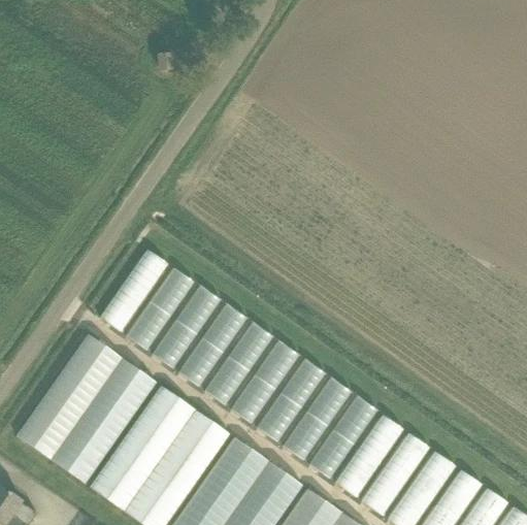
[(160,69),(172,68),(172,53),(159,54),(160,69)]
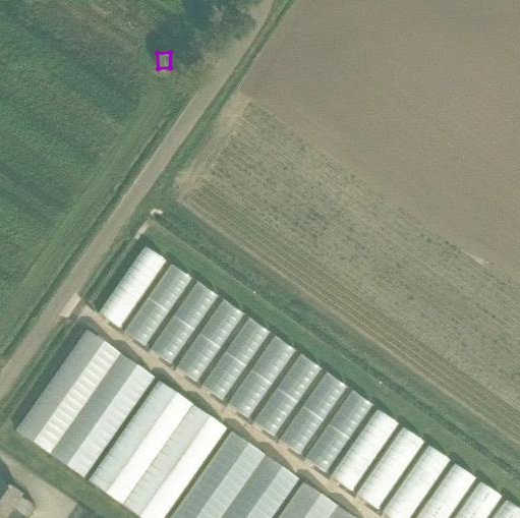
[(99,311),(119,326),(166,260),(146,244),(99,311)]
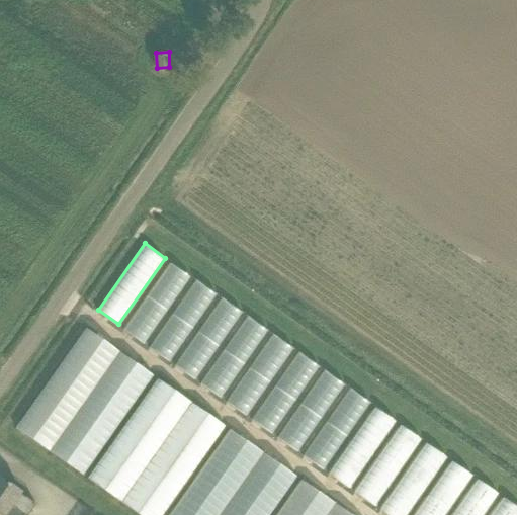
[(191,276),(170,261),(123,328),(145,342),(191,276)]
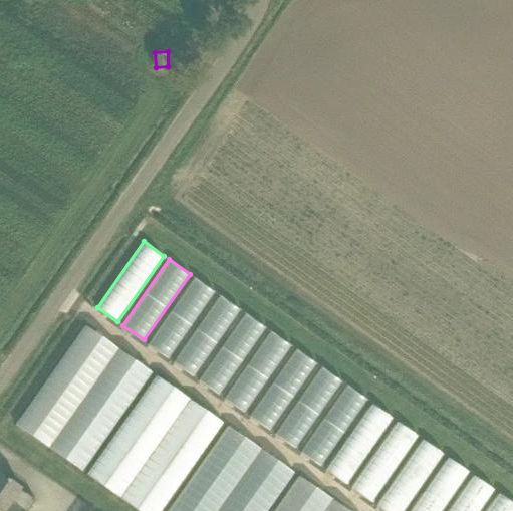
[(215,291),(195,277),(149,343),(169,357),(215,291)]
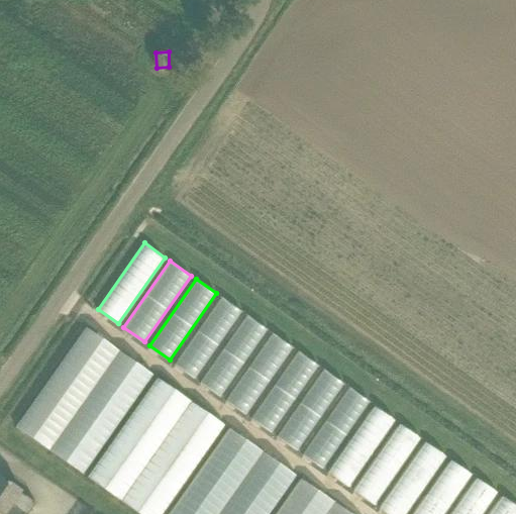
[(241,311),(221,297),(175,364),(195,378),(241,311)]
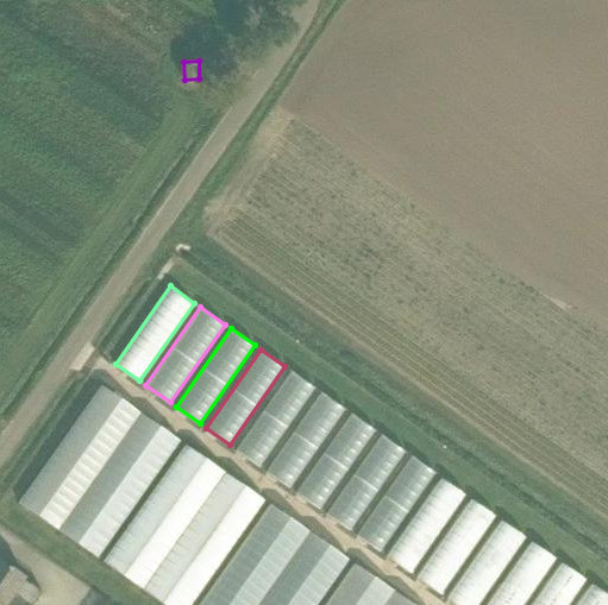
[(315,388),(290,370),(236,448),(261,466),(315,388)]
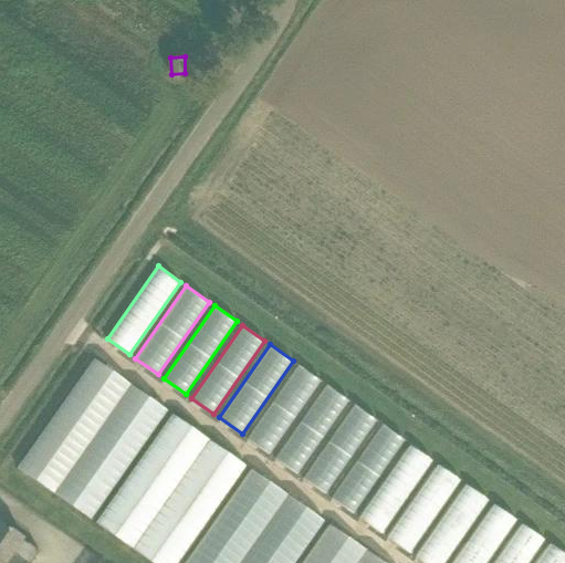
[(54,491),(132,383),(95,356),(18,466),(54,491)]
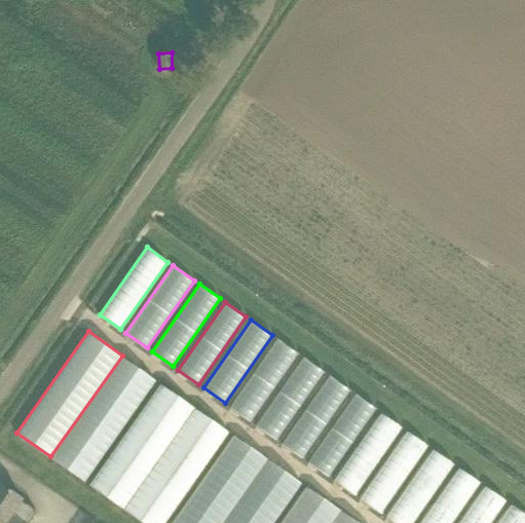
[(298,353),(277,338),(230,406),(251,421),(298,353)]
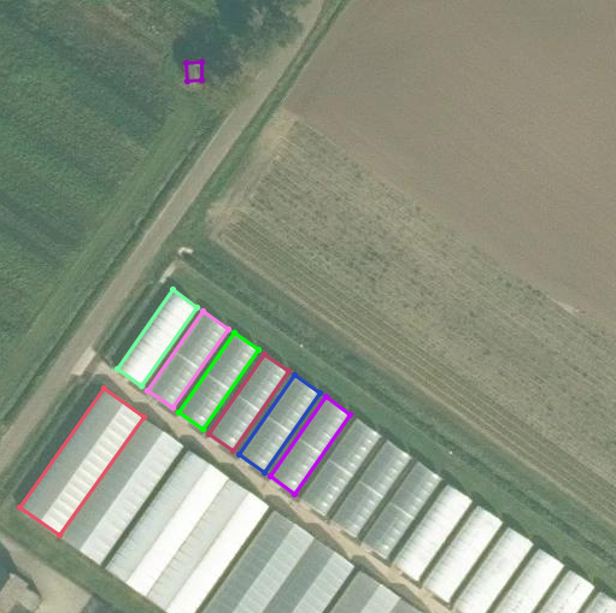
[(144,417),(59,535),(100,564),(183,444),(144,417)]
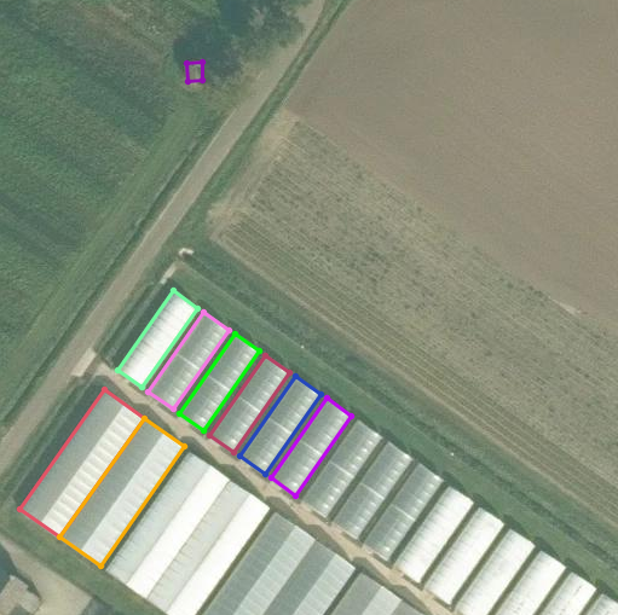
[(381,436),(357,419),(301,499),(325,516),(381,436)]
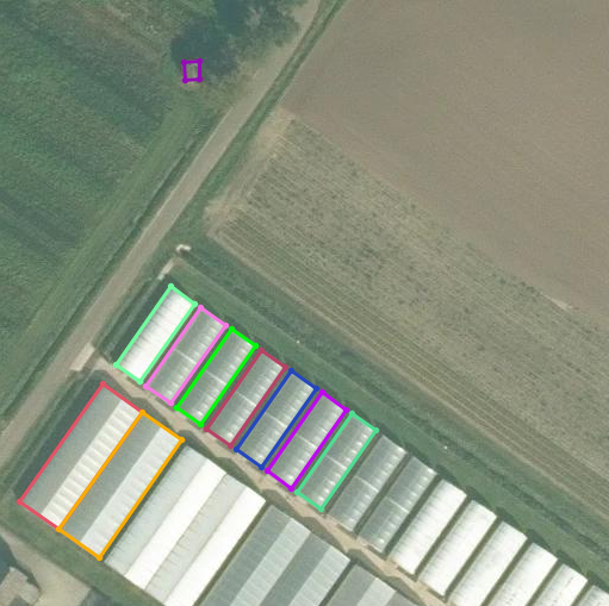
[(406,451),(381,435),(327,513),(352,530),(406,451)]
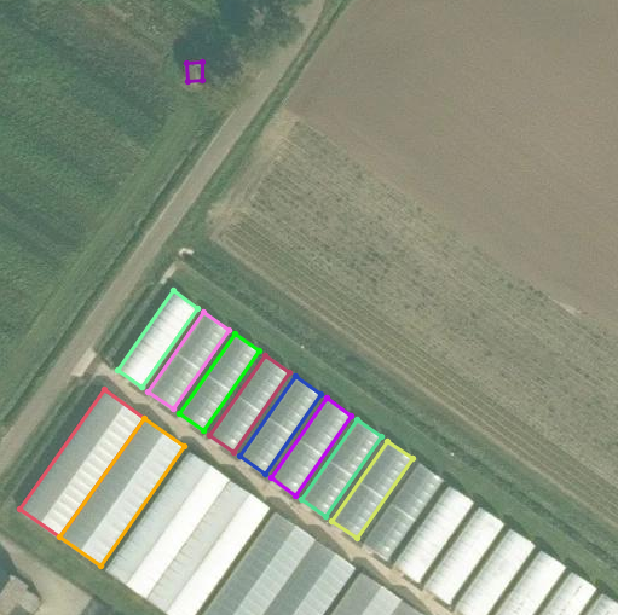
[(146,598),(230,479),(189,450),(105,569),(146,598)]
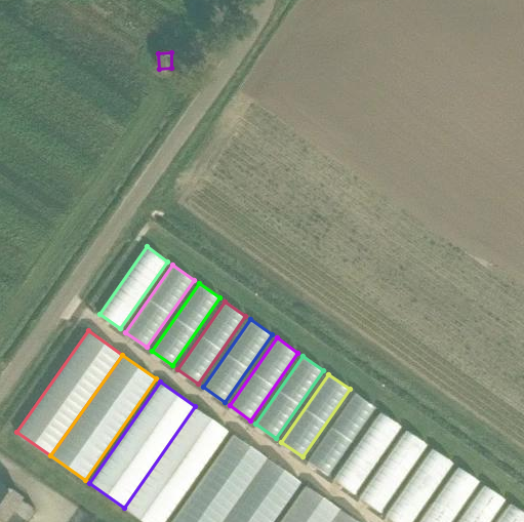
[(375,407),(355,393),(308,460),(328,475),(375,407)]
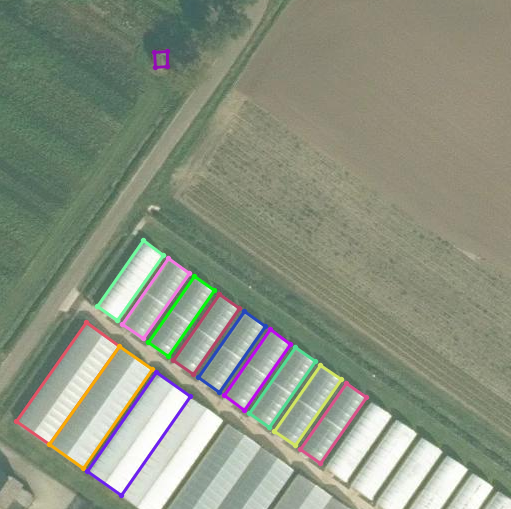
[(159,508),(223,419),(190,396),(121,495),(141,508),(159,508)]
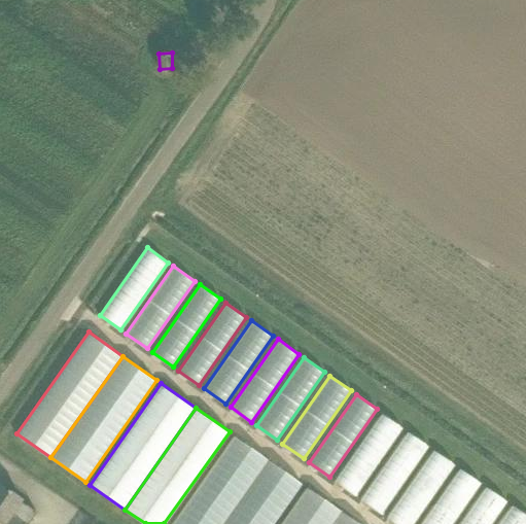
[(404,427),(382,413),(335,481),(355,495),(404,427)]
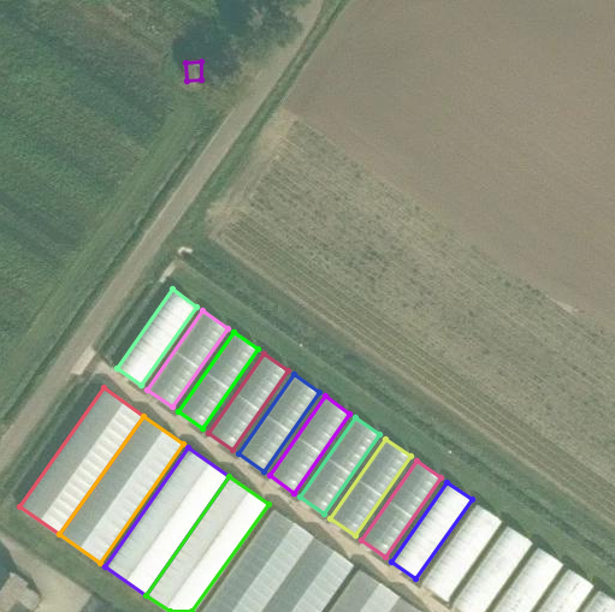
[(502,521),(477,503),(421,582),(447,600),(502,521)]
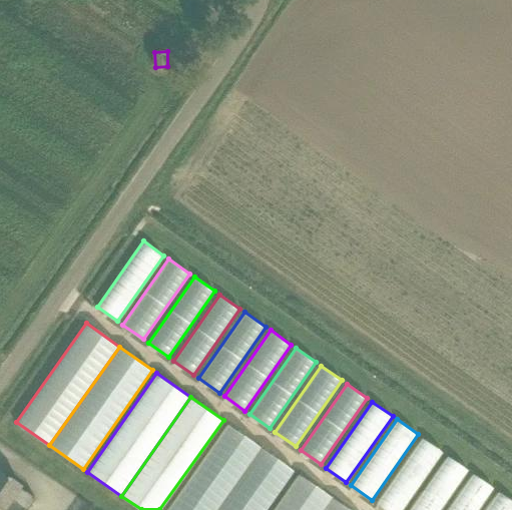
[(216,509),(262,447),(227,423),(166,509),(216,509)]
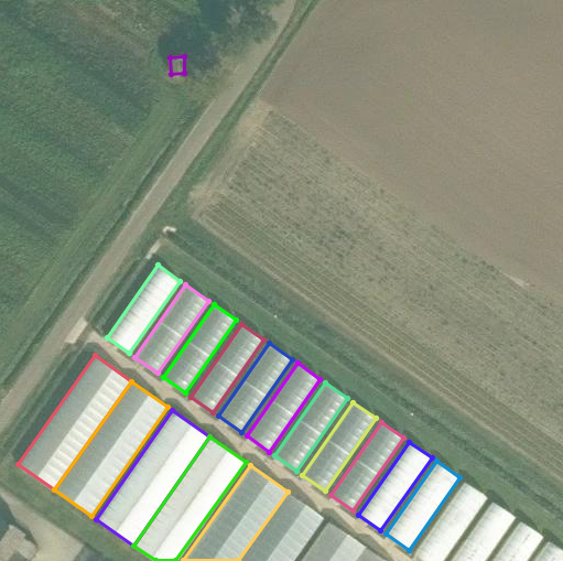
[(442,560),(487,497),(465,481),(414,553),(424,560),(442,560)]
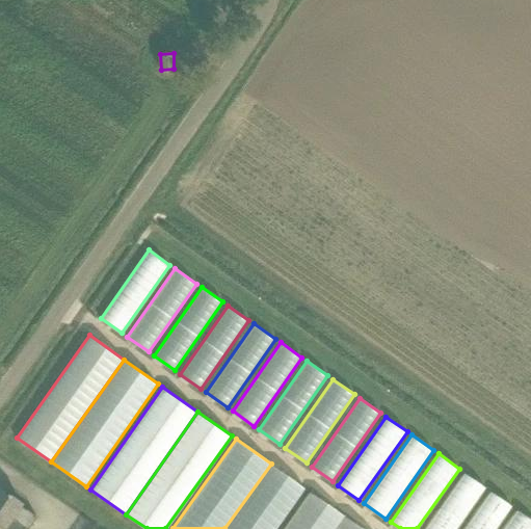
[(275,528),(306,487),(271,464),(224,528),(275,528)]
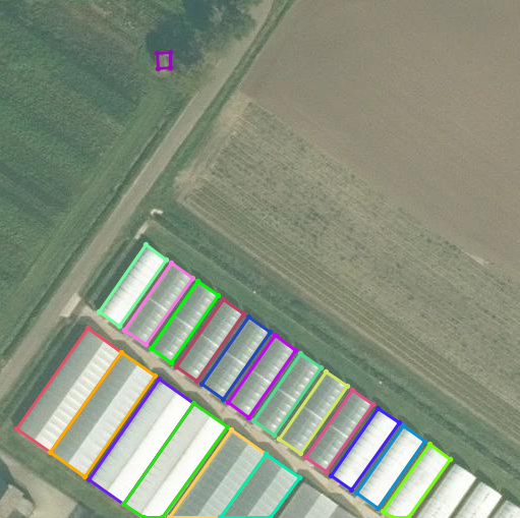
[(447,517),(476,476),(455,462),(415,517),(447,517)]
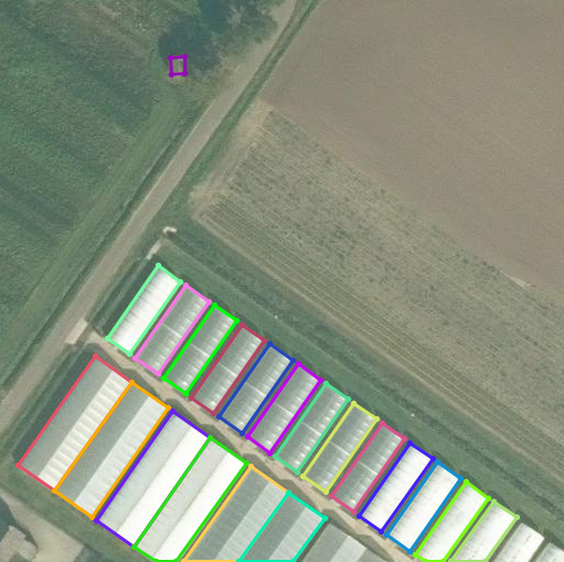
[(23,534),(0,517),(0,559),(4,561),(30,561),(40,548),(22,537),(23,534)]
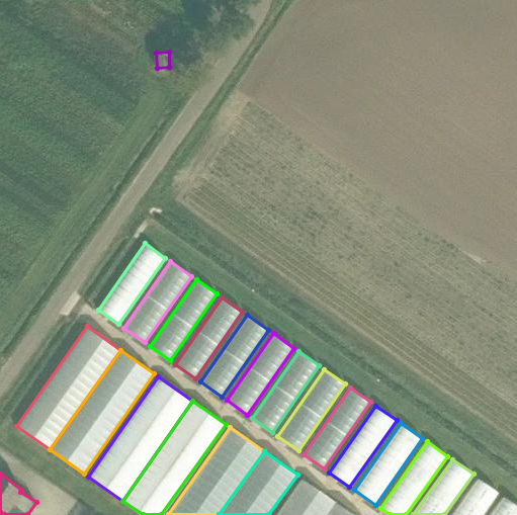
[(326,514),(336,502),(302,478),(275,514),(326,514)]
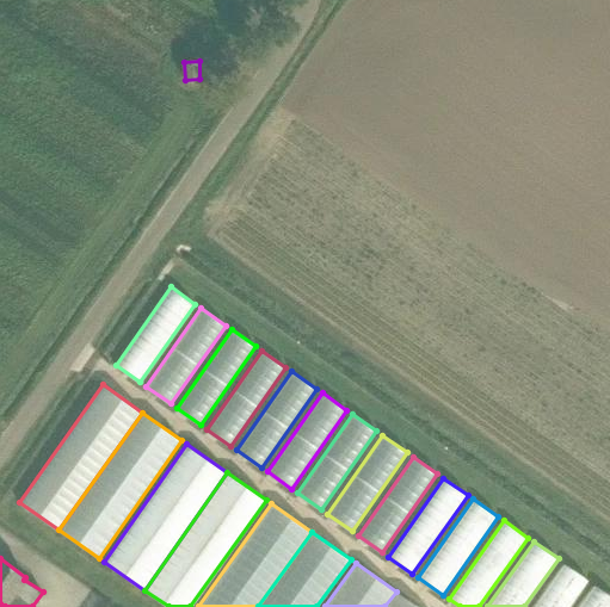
[(568,606),(589,580),(564,563),(533,606),(568,606)]
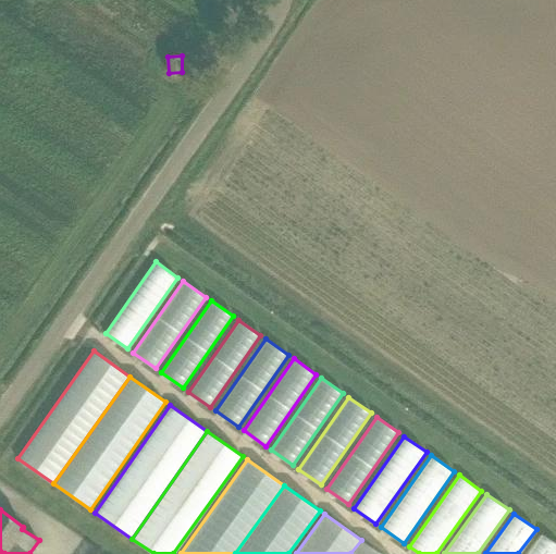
[(555,542),(542,533),(527,553),(555,553),(555,542)]
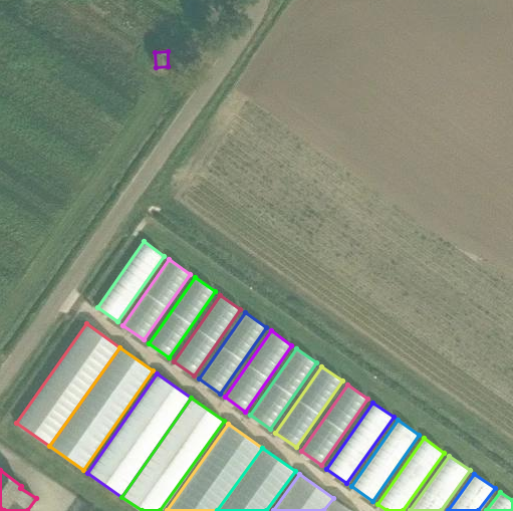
[(351,510),(333,498),(323,510),(351,510)]
